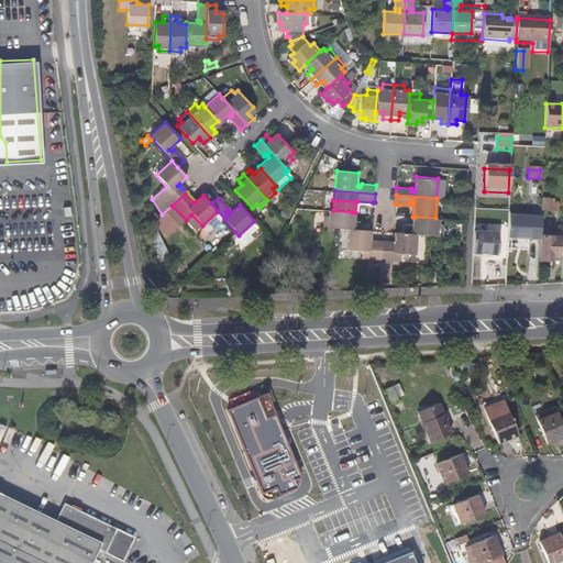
[(554,201),(541,201),(540,212),(558,212),(558,205),(554,205),(554,201)]
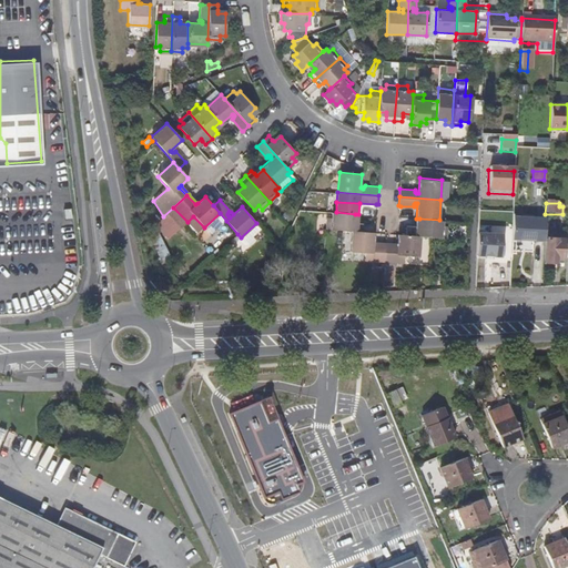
[(332,212),(331,217),(327,217),(326,229),(352,230),(362,230),(363,223),(357,222),(355,222),(355,214),(336,212),(332,212)]
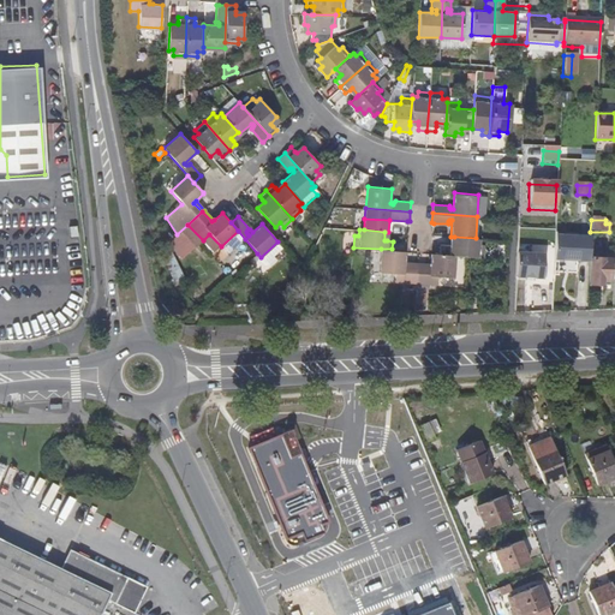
[(228,254),(245,239),(238,231),(221,246),(228,254)]
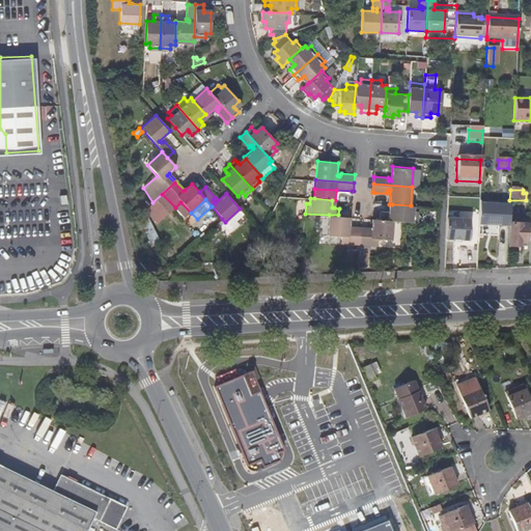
[(414,206),(411,205),(392,204),(391,212),(389,212),(384,212),(384,219),(393,220),(417,222),(418,211),(414,211),(414,206)]
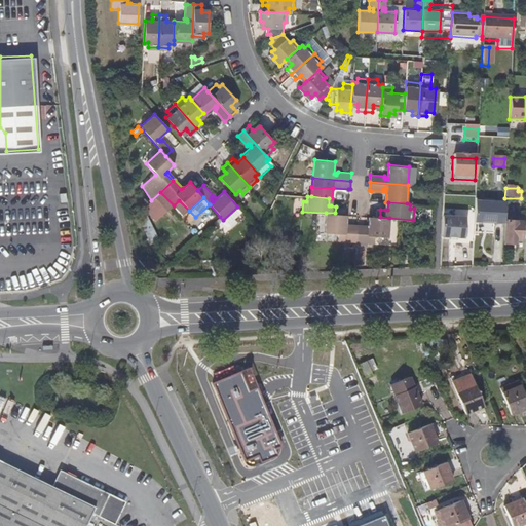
[(474,223),(503,224),(504,203),(474,202),(474,223)]
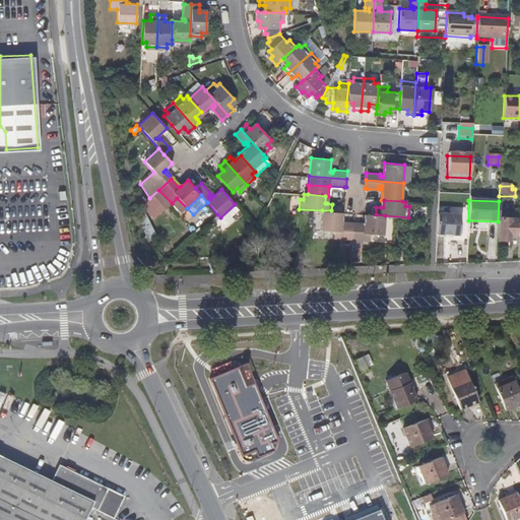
[(342,220),(342,212),(331,210),(322,210),(321,230),(334,231),(334,238),(351,239),(352,223),(341,222),(342,220)]
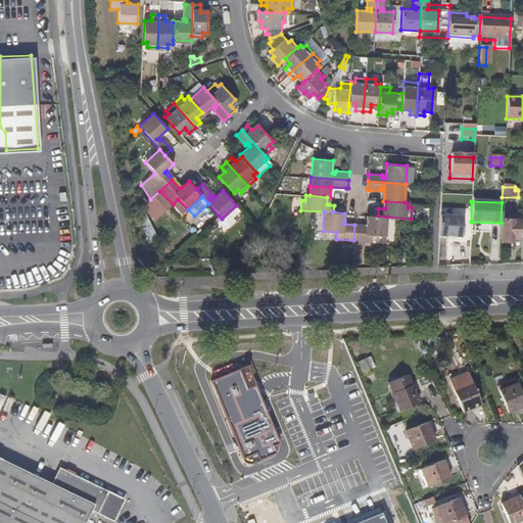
[(378,216),(367,215),(366,224),(366,226),(354,225),(353,240),(371,242),(372,235),(385,236),(387,217),(378,216)]
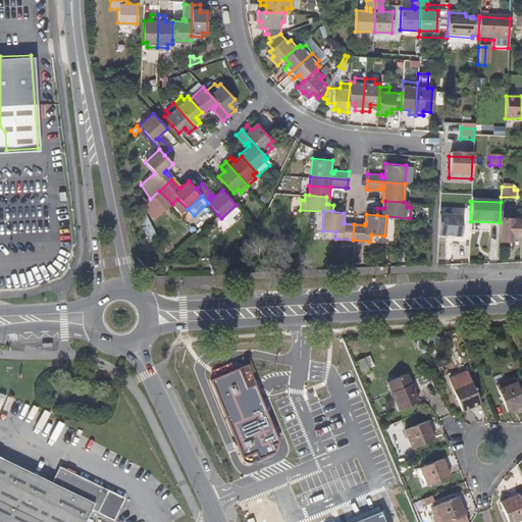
[(461,219),(438,218),(437,239),(460,240),(461,219)]
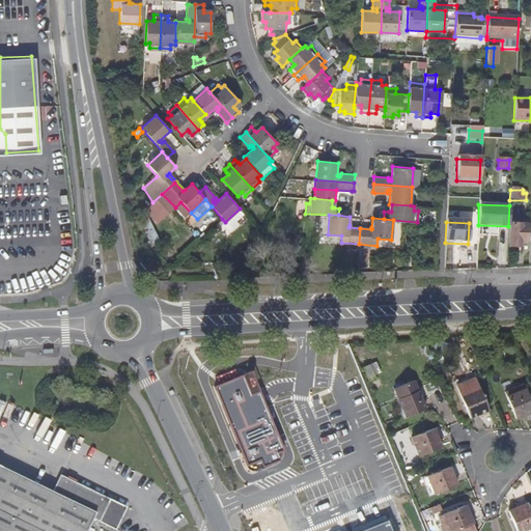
[(520,244),(526,245),(526,226),(509,225),(508,248),(520,248),(520,244)]
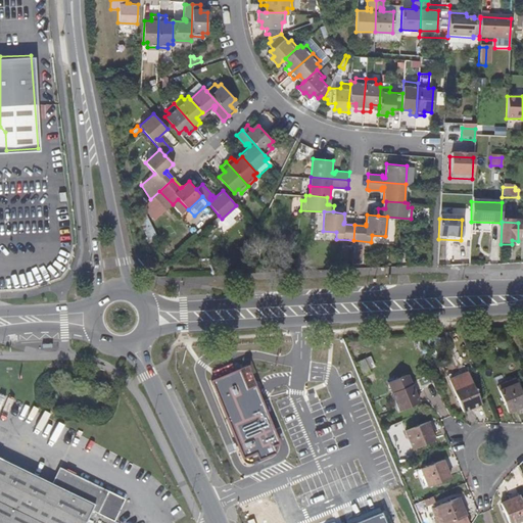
[(362,354),(354,358),(360,370),(367,367),(362,354)]
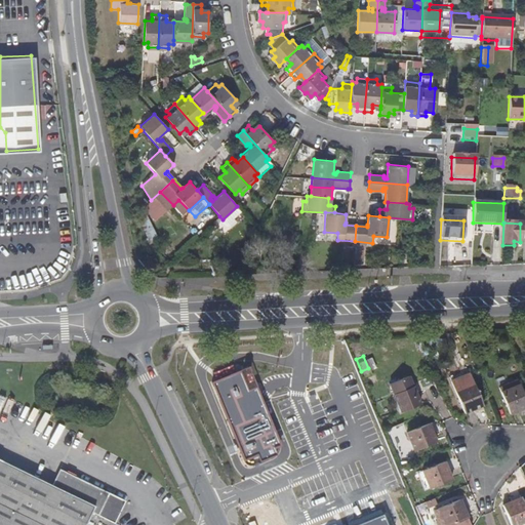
[(481,402),(466,366),(447,374),(462,409),(481,402)]
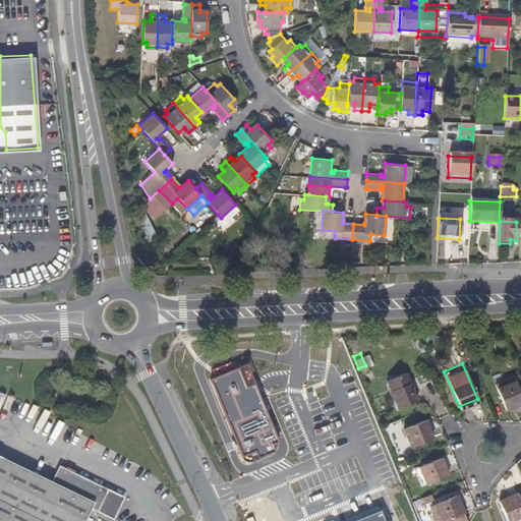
[(245,365),(238,368),(245,388),(253,384),(245,365)]
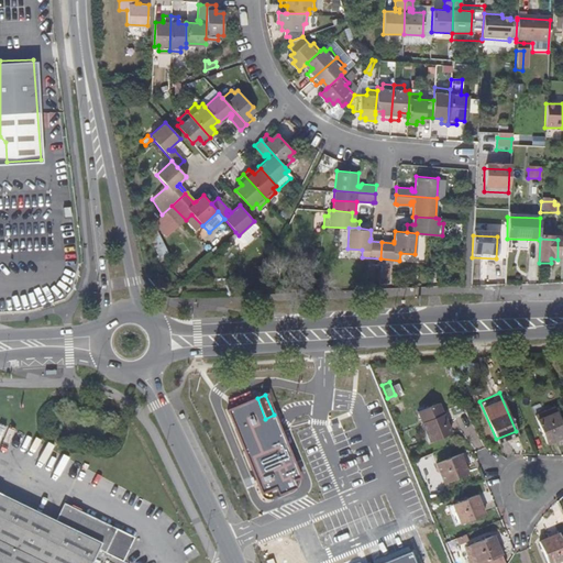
[(433,397),(412,406),(427,438),(446,429),(433,397)]
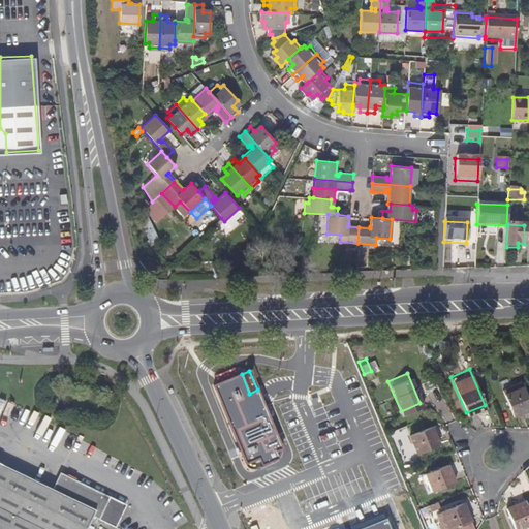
[(242,374),(213,385),(246,464),(258,459),(261,466),(279,459),(276,452),(282,449),(257,390),(249,394),(242,374)]
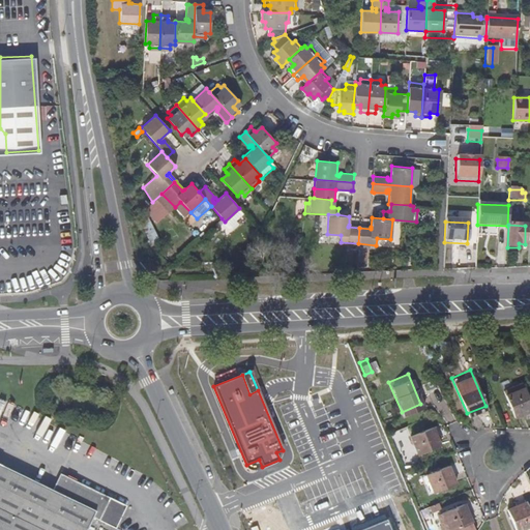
[(529,407),(529,405),(521,382),(501,389),(512,415),(529,407)]
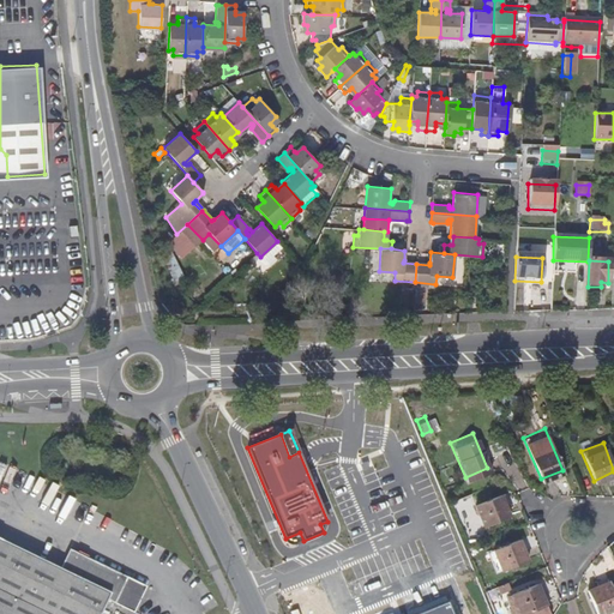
[(503,513),(493,491),(471,500),(481,522),(503,513)]
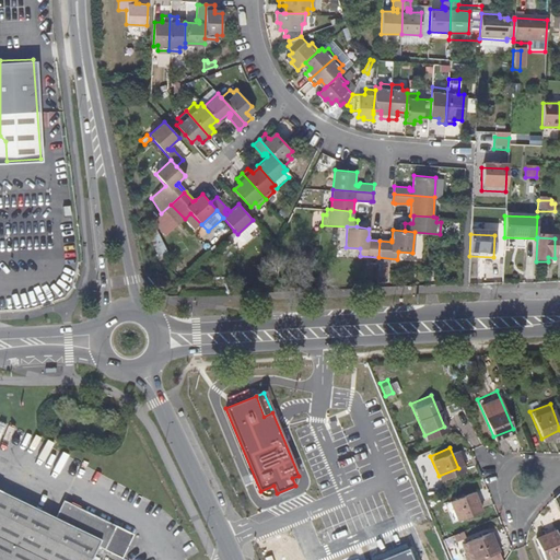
[(61,500),(61,501),(55,513),(16,494),(0,486),(0,559),(86,559),(95,545),(120,558),(132,533),(84,509),(82,510),(61,500)]
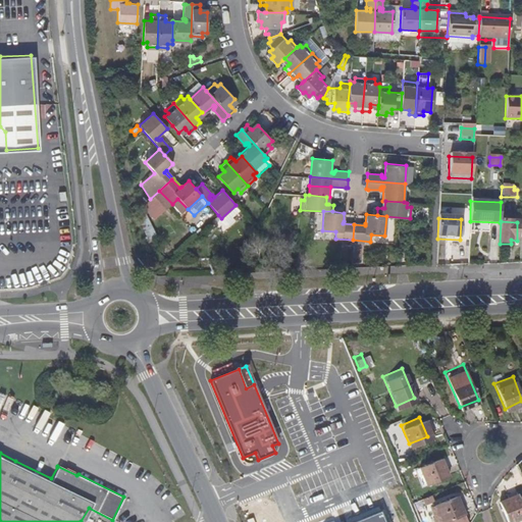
[(416,462),(424,481),(442,473),(434,455),(416,462)]
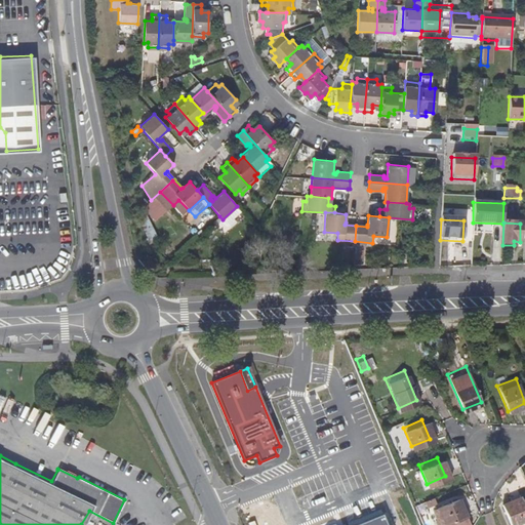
[(411,501),(421,497),(419,493),(409,497),(411,501)]
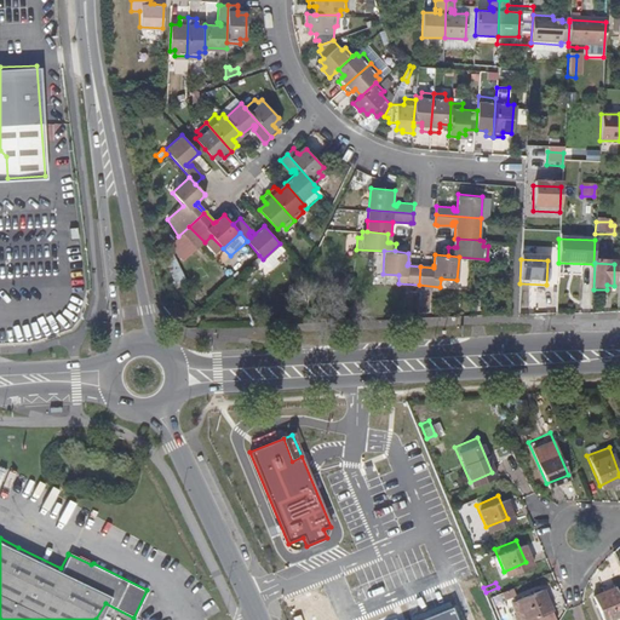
[(507,596),(517,619),(545,607),(535,585),(507,596)]
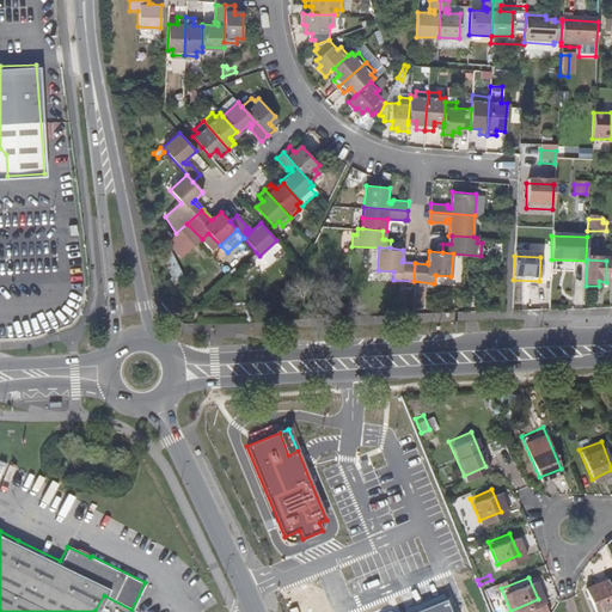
[(597,611),(611,605),(611,593),(606,579),(585,588),(594,611),(597,611)]
